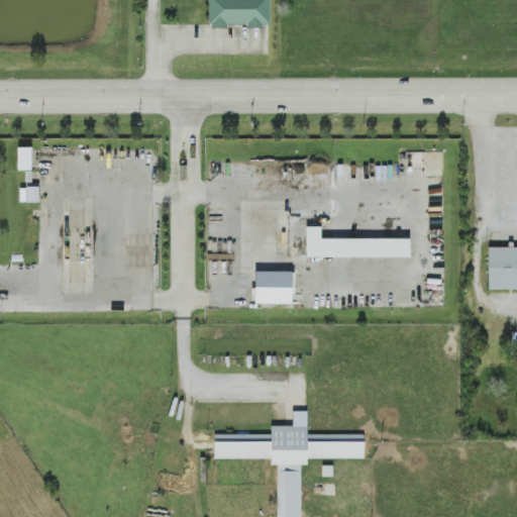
[(269,0),(208,0),(208,28),(226,28),(226,24),(247,24),(247,26),(269,27),(269,0)]
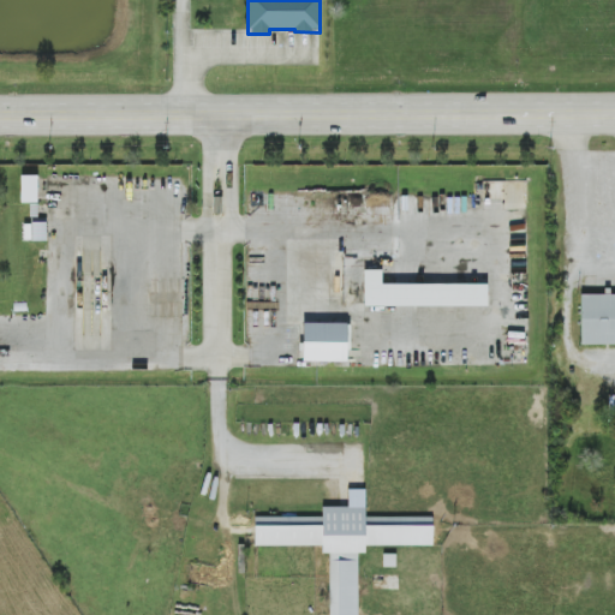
[(36,175),(21,177),(22,203),(36,203),(36,175)]
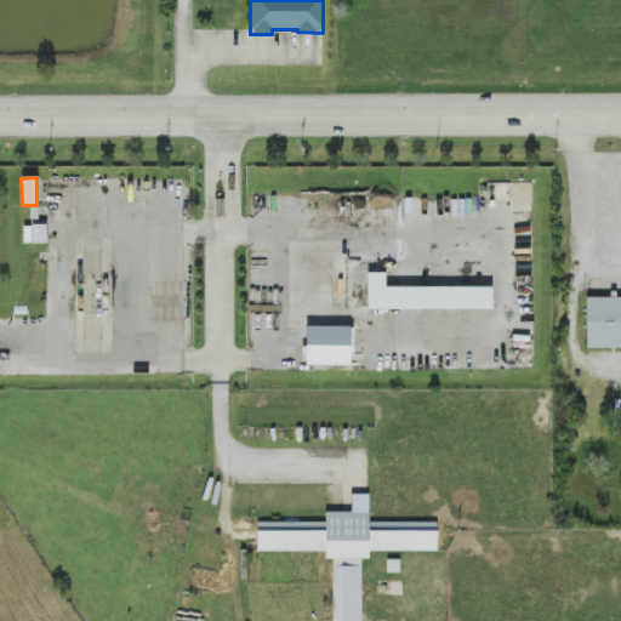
[(491,286),(386,288),(386,273),(366,273),(368,309),(491,309),(491,286)]
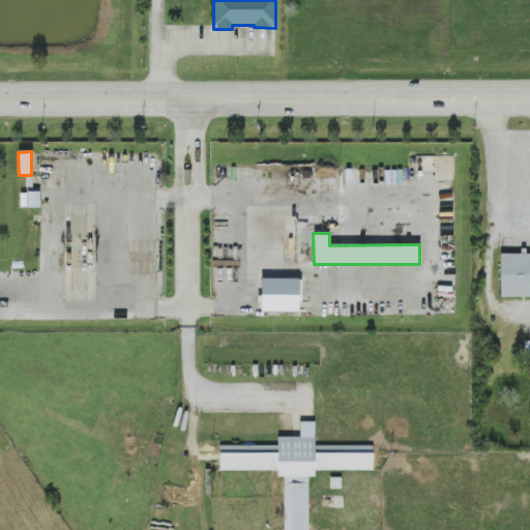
[(529,297),(529,254),(500,254),(500,297),(529,297)]
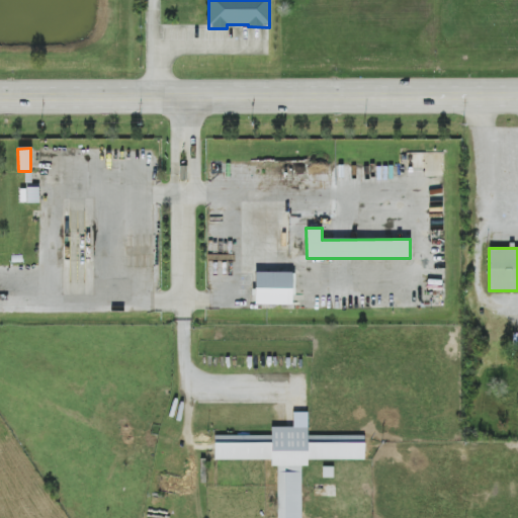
[(292,305),(293,272),(255,272),(255,305),(292,305)]
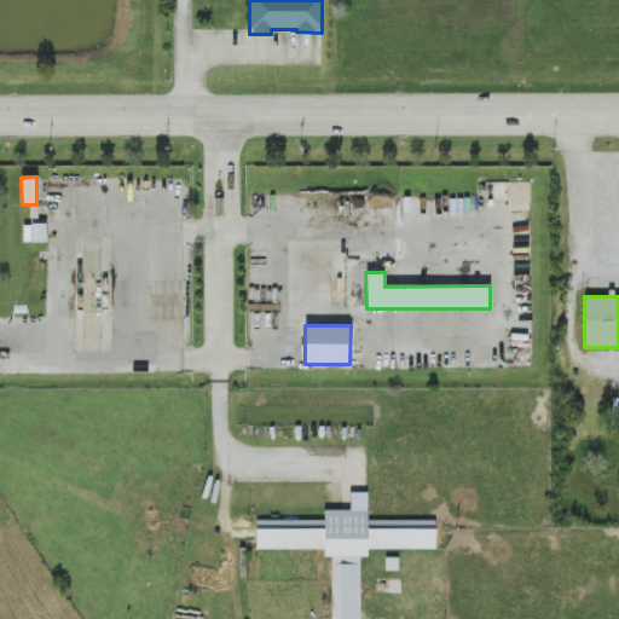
[(256,521),(256,550),(324,549),(324,556),(331,556),(331,618),(359,618),(360,556),(368,556),(368,549),(435,549),(435,520),(368,521),(368,510),(324,510),(324,520),(256,521)]
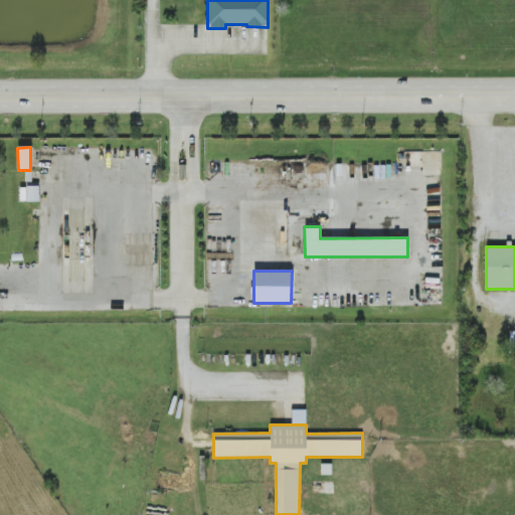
All buildings are outlined.
